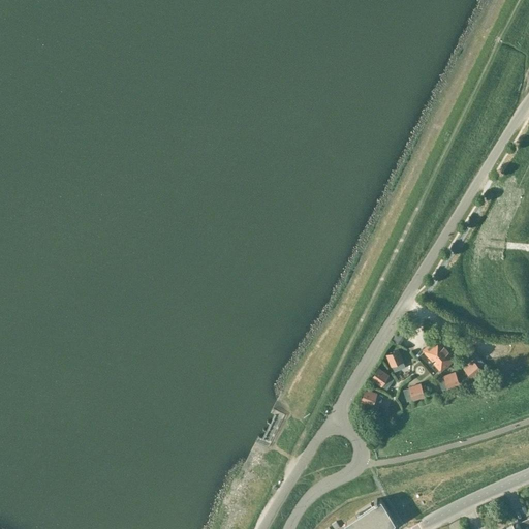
[(425,349),(419,354),(424,360),(429,355),(435,363),(430,367),(435,373),(440,368),(440,369),(455,356),(438,338),(424,349),(425,349)]
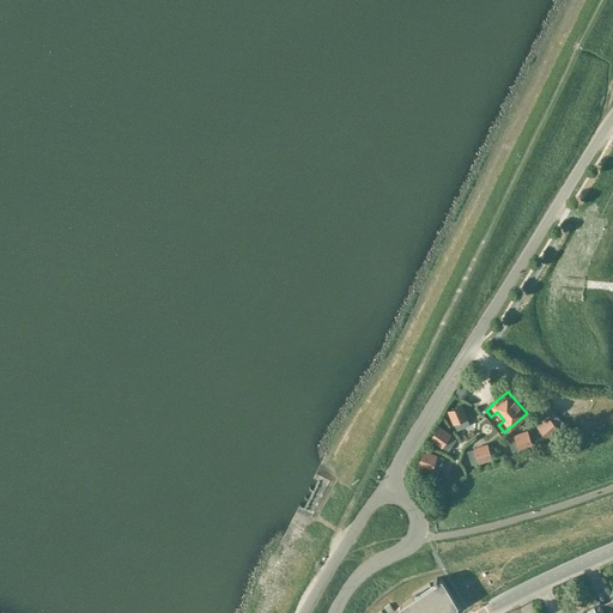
[(467,418),(461,406),(448,411),(454,424),(467,418)]
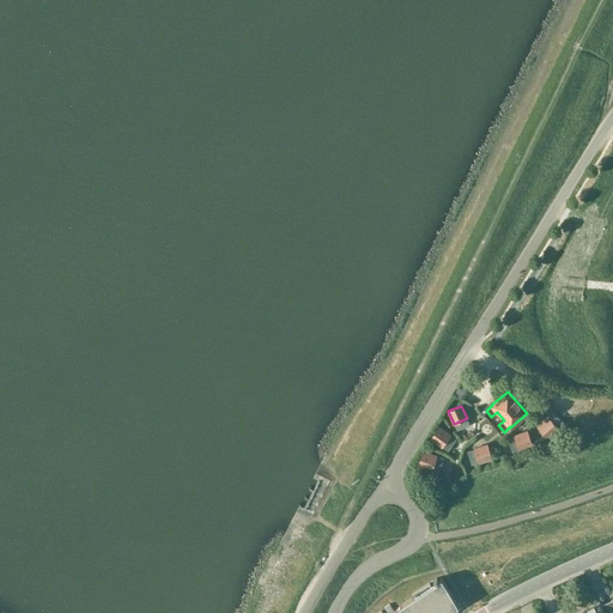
[(547,437),(558,429),(548,418),(538,426),(547,437)]
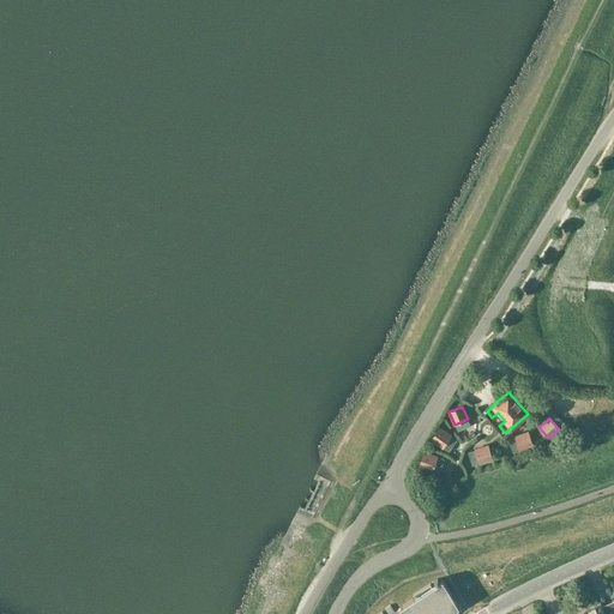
[(439,427),(431,439),(449,451),(457,440),(439,427)]
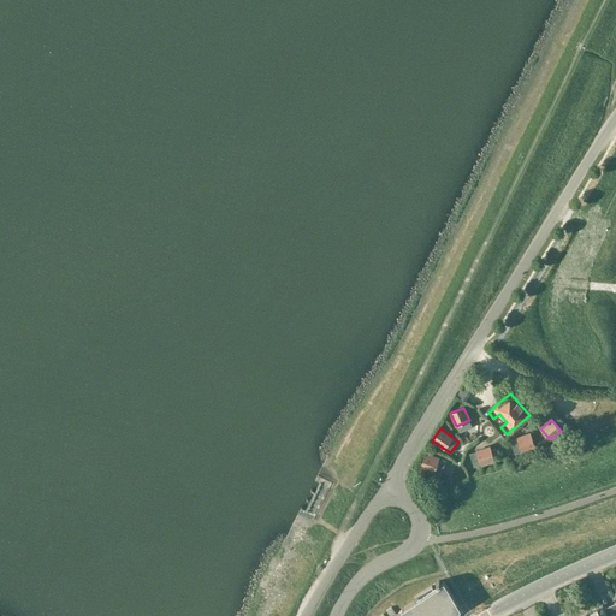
[(516,438),(522,451),(535,448),(531,433),(516,438)]
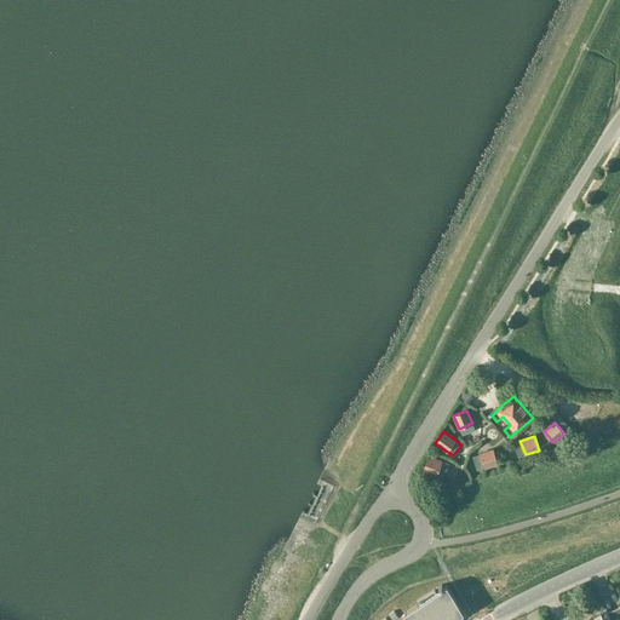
[(493,449),(480,454),(484,468),(498,464),(493,449)]
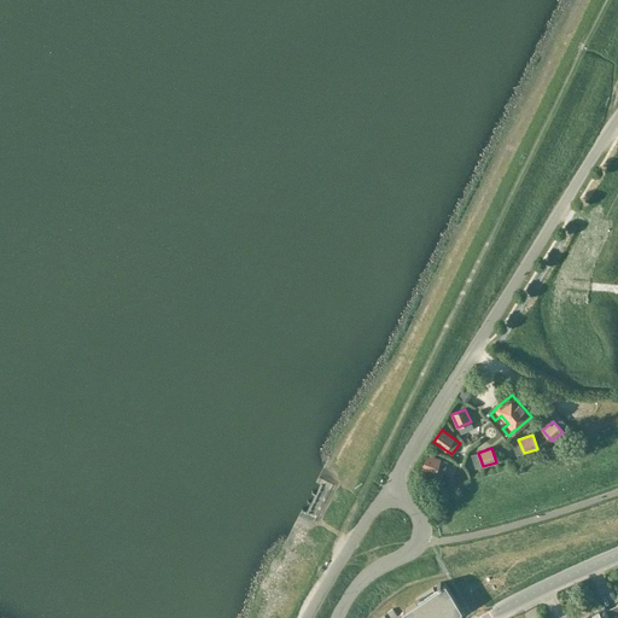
[(426,455),(421,468),(442,476),(447,462),(426,455)]
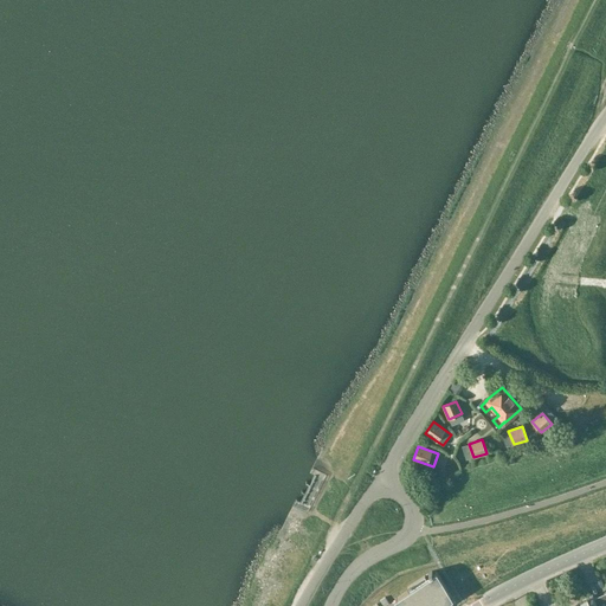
[(452,453),(458,464),(471,457),(465,446),(452,453)]
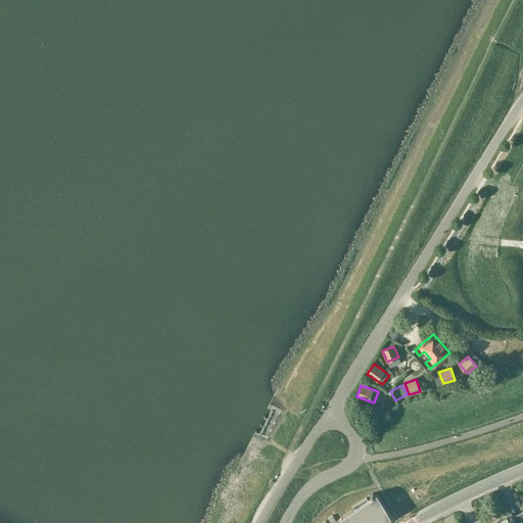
[(383,405),(372,411),(376,418),(387,412),(383,405)]
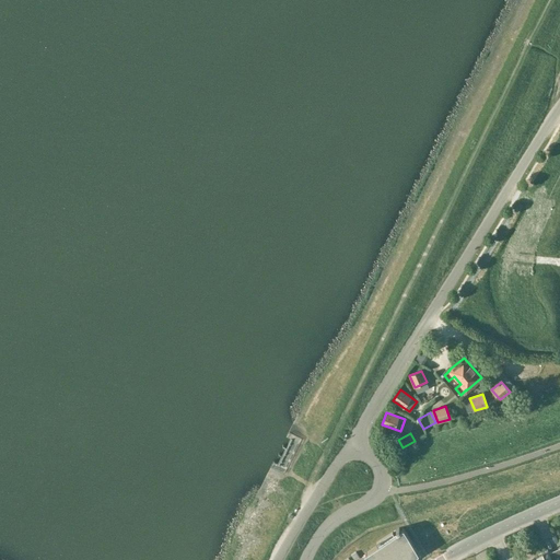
[(289,438),(279,468),(289,471),(299,441),(289,438)]
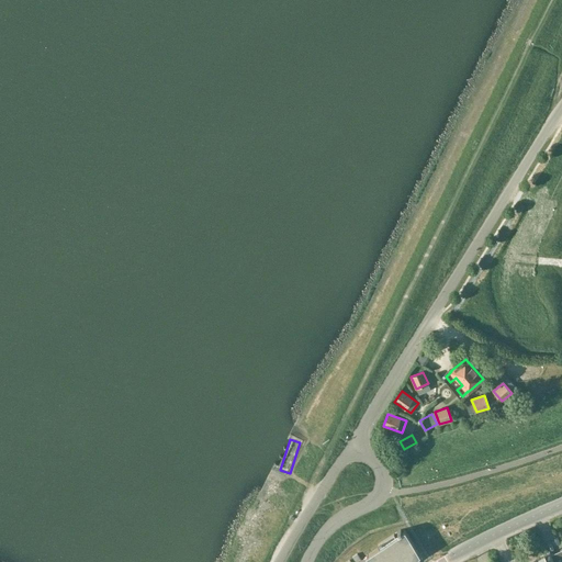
[(379,548),(367,557),(370,561),(406,561),(419,553),(405,530),(402,532),(401,530),(397,532),(398,535),(395,537),(394,535),(378,544),(379,548)]
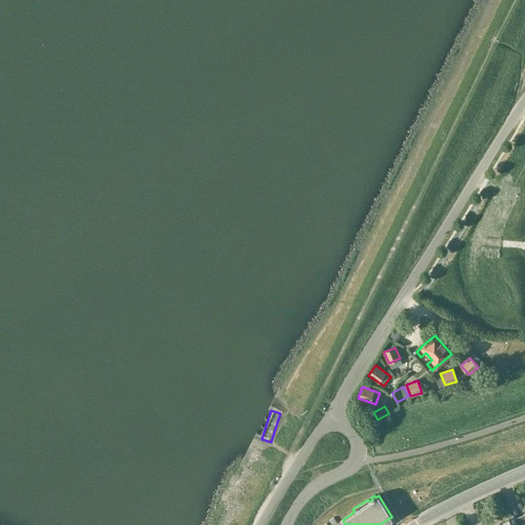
[(338,514),(348,507),(345,501),(335,509),(338,514)]
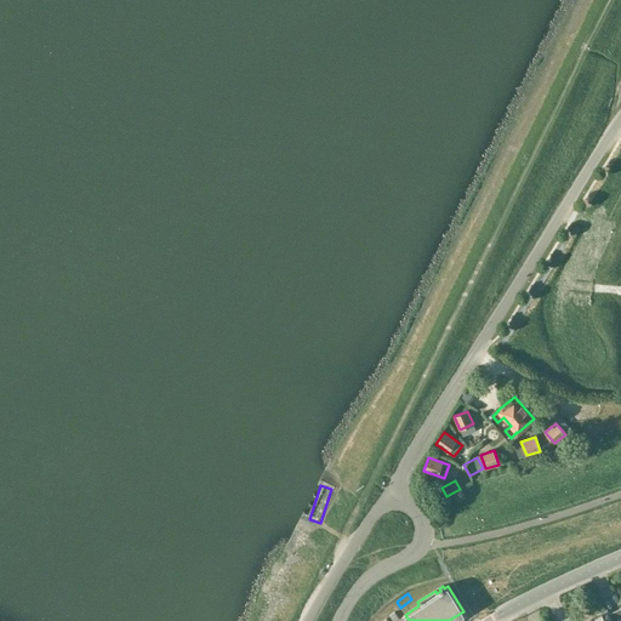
[(620,620),(620,607),(609,613),(608,610),(592,617),(593,620),(590,620),(620,620)]
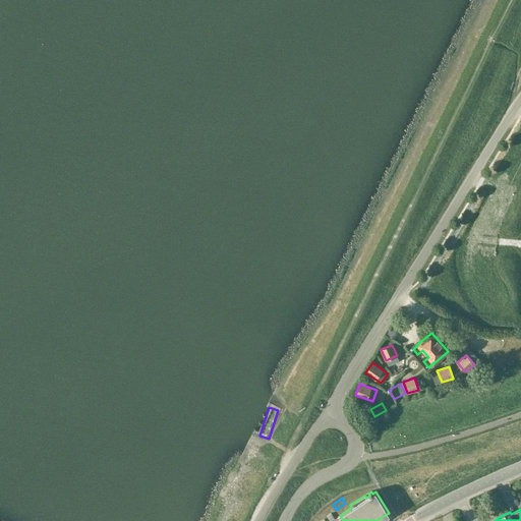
All buildings are outlined.
